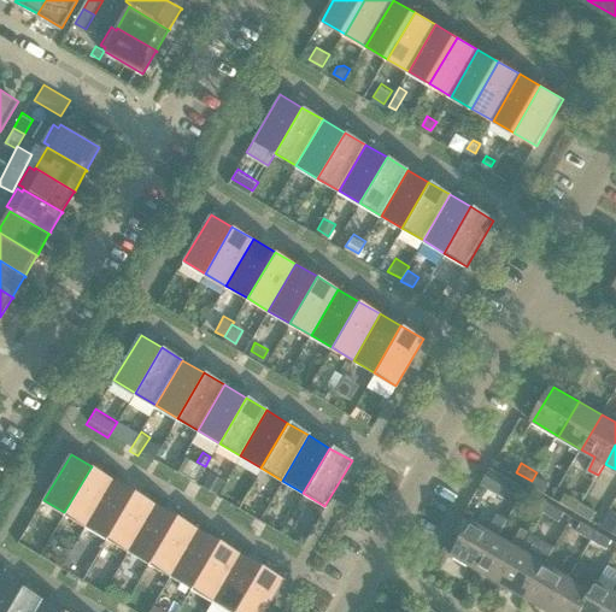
[(537,472),(532,481),(546,490),(557,472),(541,464),(537,472)]
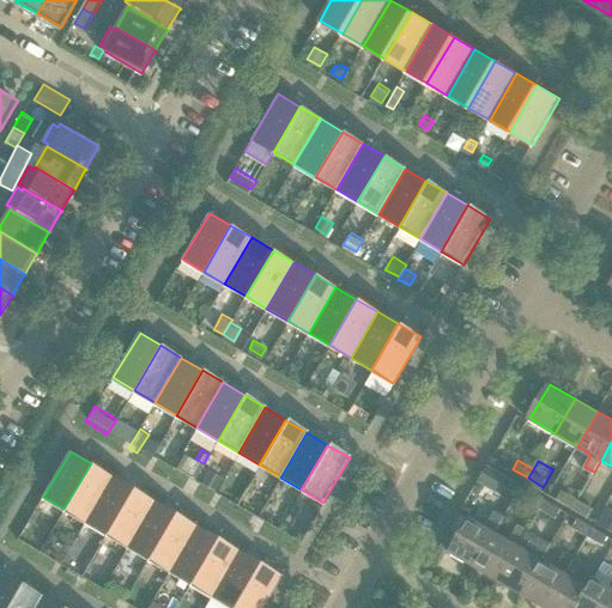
[(85,522),(111,476),(91,463),(64,509),(85,522)]
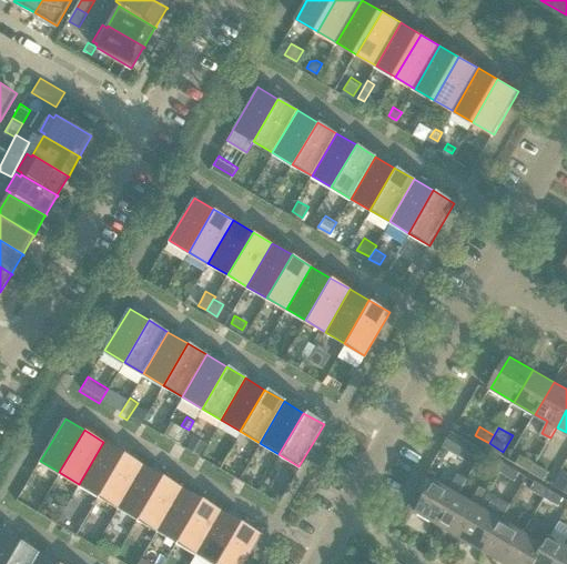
[(477,443),(463,435),(453,430),(444,444),(476,463),(485,447),(477,443)]
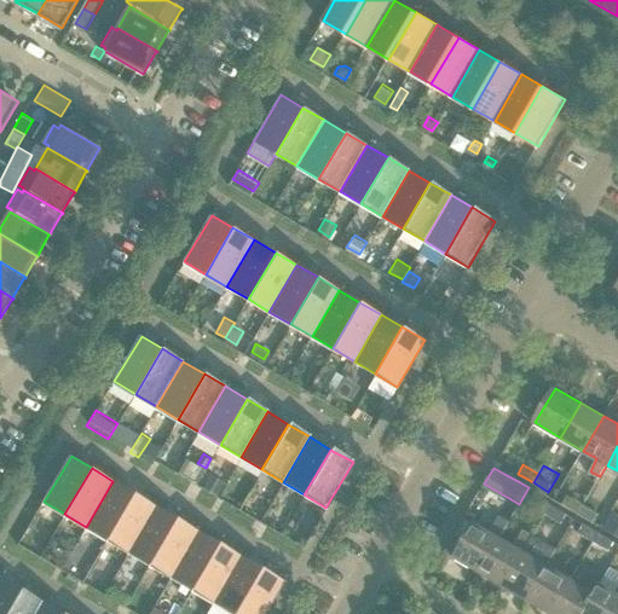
[(204,487),(217,494),(225,481),(213,474),(204,487)]
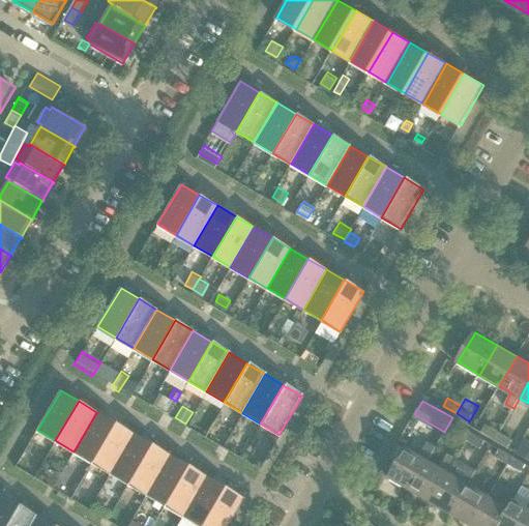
[(92,462),(115,422),(96,412),(74,451),(92,462)]
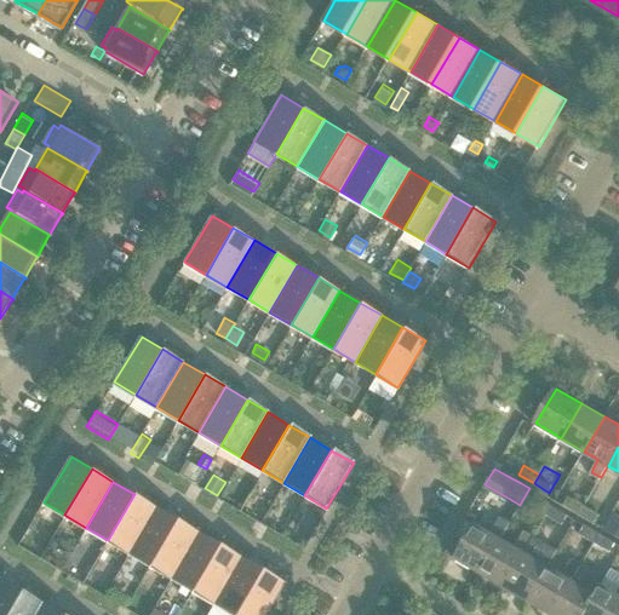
[(549,512),(555,503),(539,493),(534,503),(549,512)]
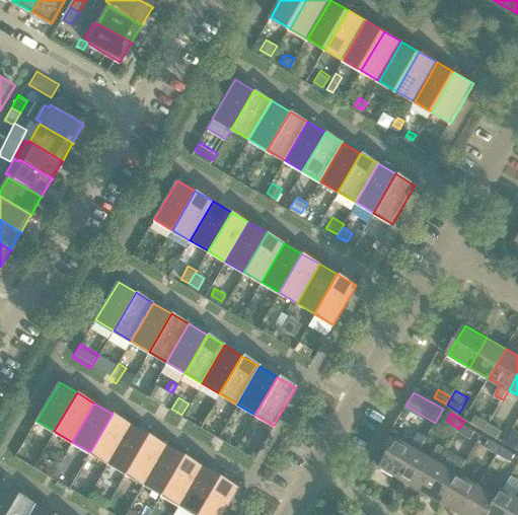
[(487,428),(491,421),(477,413),(473,420),(487,428)]
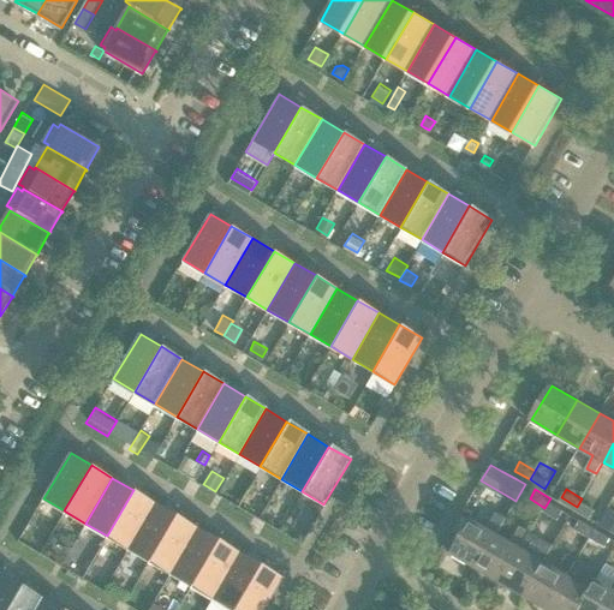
[(127,548),(154,502),(133,490),(107,536),(127,548)]
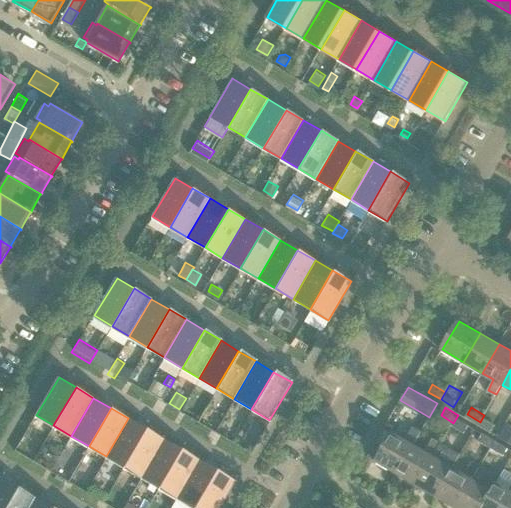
[(458,415),(453,423),(466,430),(470,422),(458,415)]
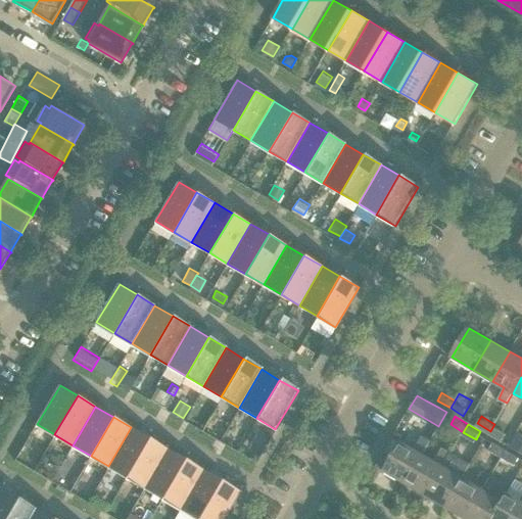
[(494,424),(490,431),(503,439),(508,431),(494,424)]
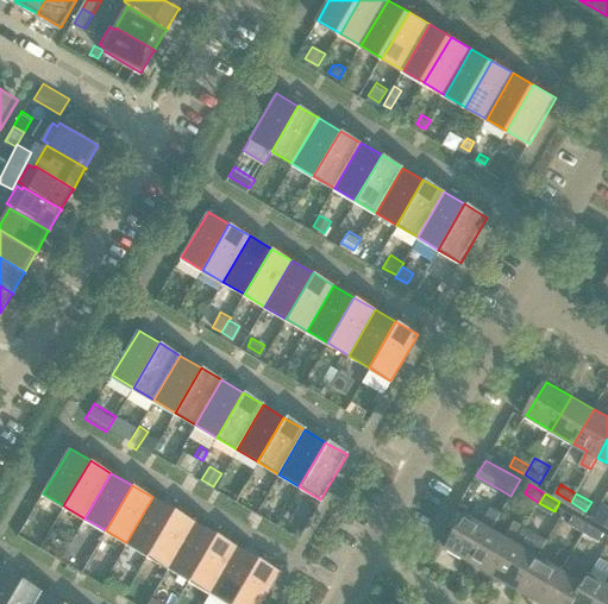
[(148,555),(174,510),(152,497),(126,542),(148,555)]
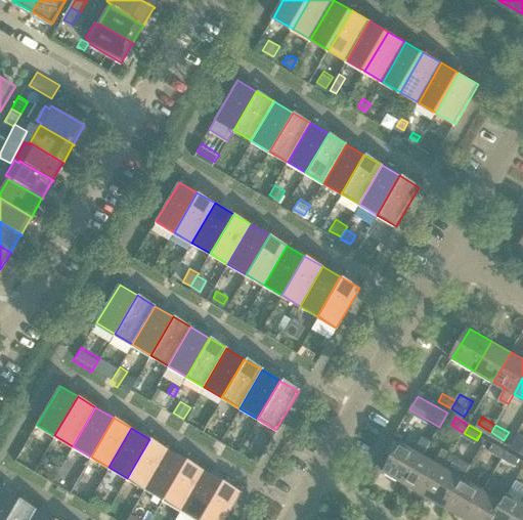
[(407,483),(424,455),(433,439),(425,434),(415,449),(402,443),(386,471),(407,483)]
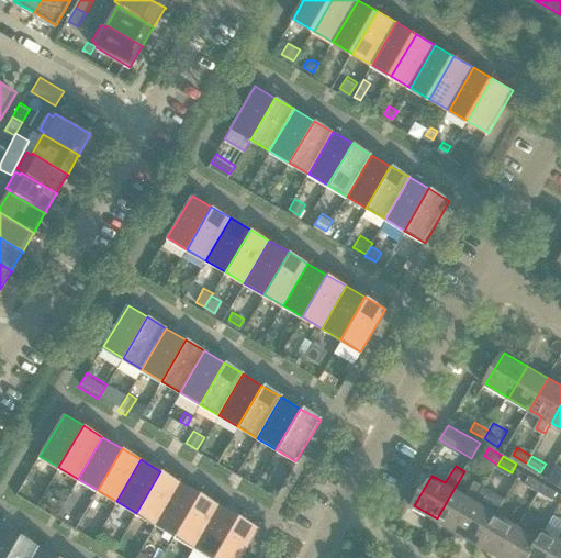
[(560,468),(556,466),(549,477),(560,483),(560,468)]
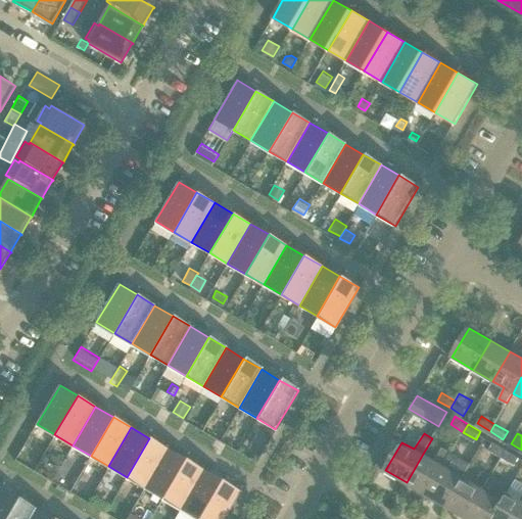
[(144,487),(167,449),(149,438),(127,477),(144,487)]
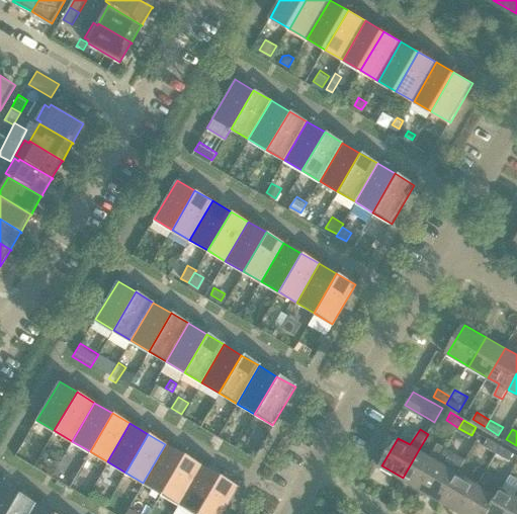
[(499,451),(503,443),(490,436),(486,443),(499,451)]
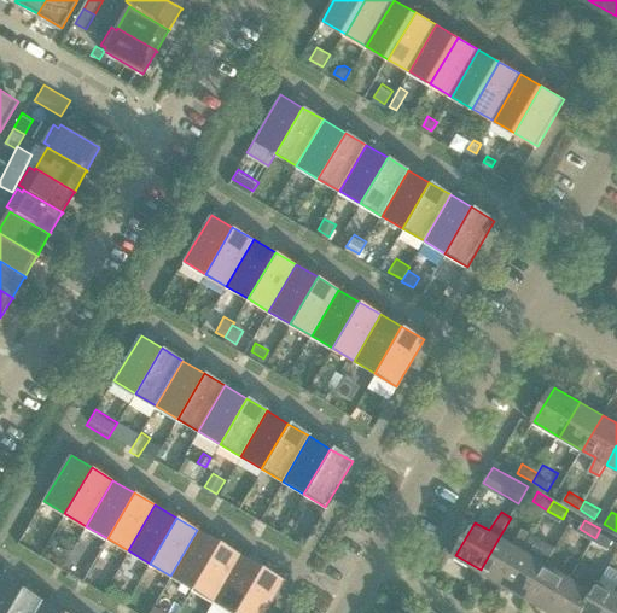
[(505,583),(535,532),(524,526),(513,544),(500,536),(481,570),(505,583)]
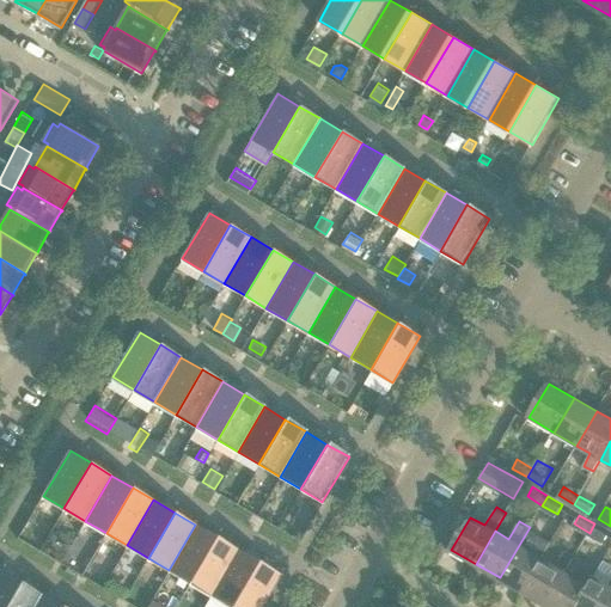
[(594,523),(590,533),(604,541),(610,532),(594,523)]
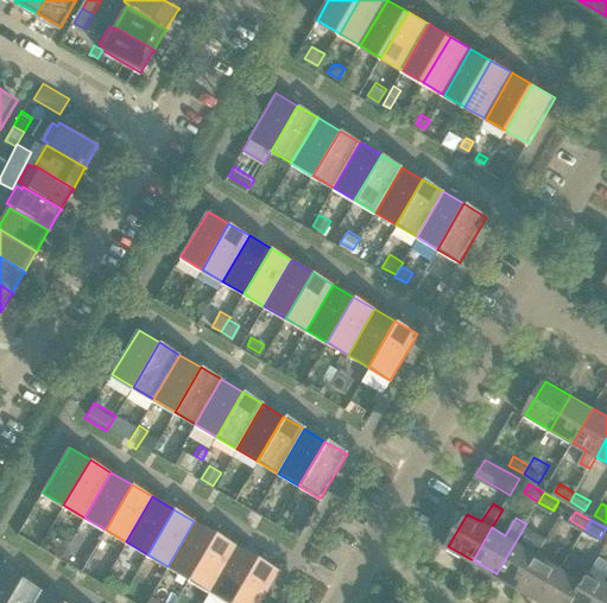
[(188,578),(215,533),(194,521),(168,566),(188,578)]
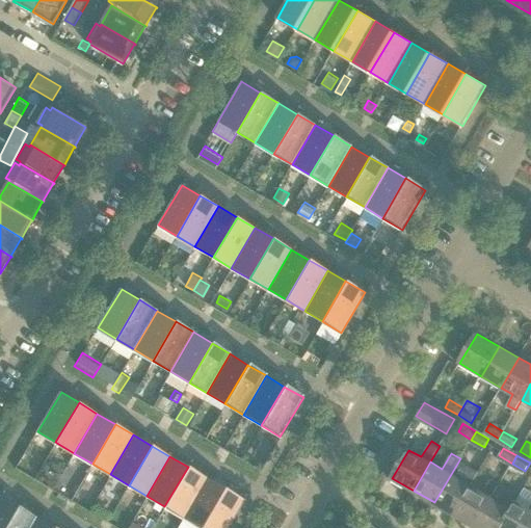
[(454,515),(471,485),(480,470),(460,458),(434,502),(454,515)]
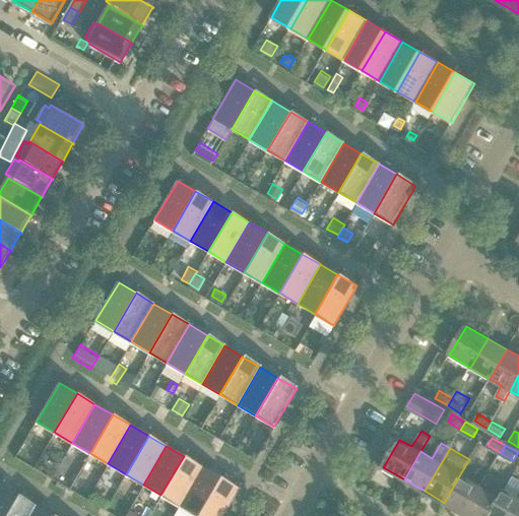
[(179,506),(201,467),(184,456),(160,495),(179,506)]
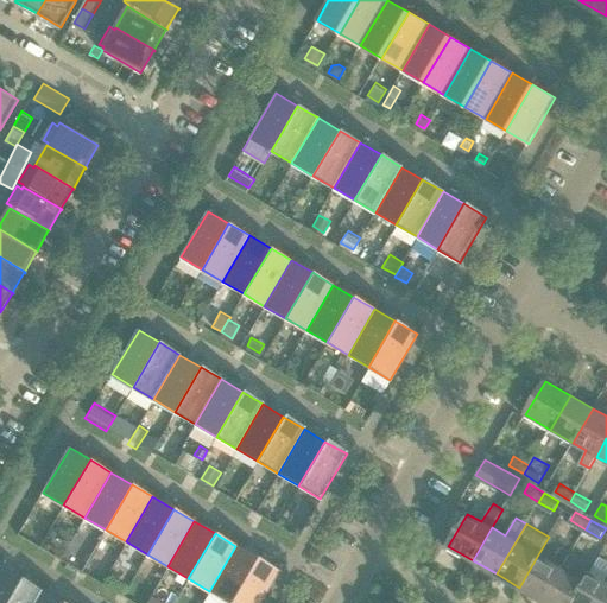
[(562,569),(573,550),(562,545),(551,563),(538,554),(519,588),(543,601),(562,569)]
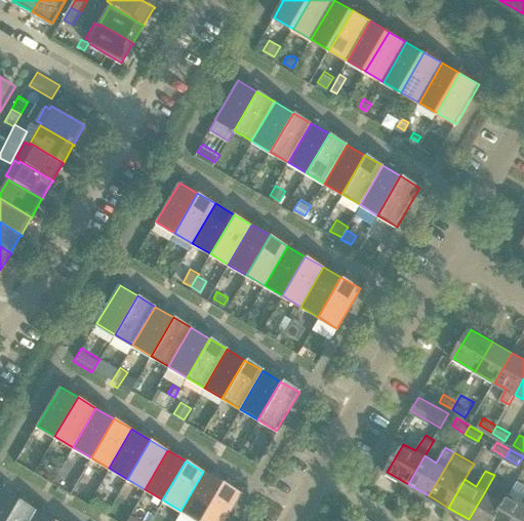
[(198,520),(222,482),(203,472),(180,511),(198,520)]
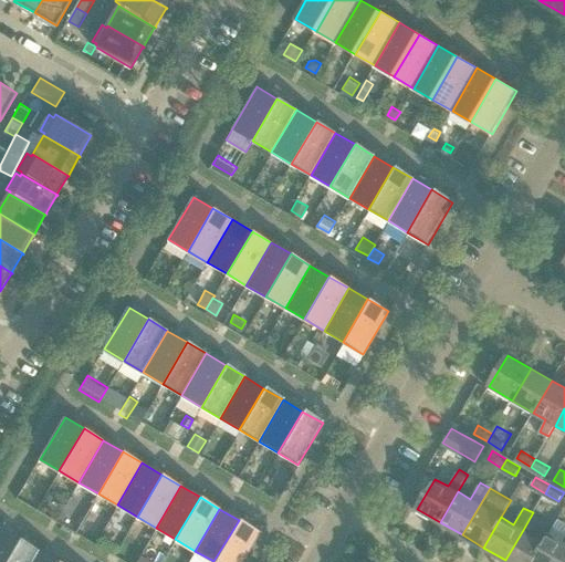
[(242,561),(260,533),(239,520),(213,561),(242,561)]
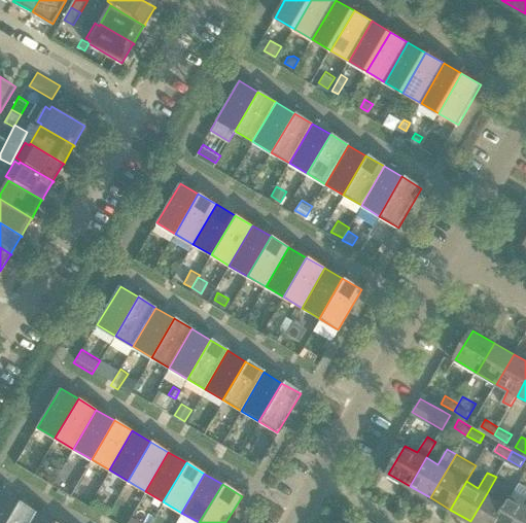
[(0,522),(4,522),(19,501),(0,490),(0,522)]
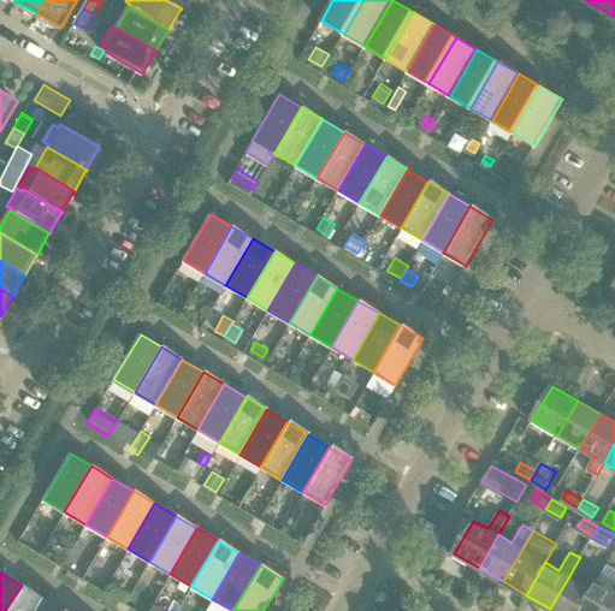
[(580,610),(593,591),(593,589),(569,576),(550,609),(554,610),(580,610)]
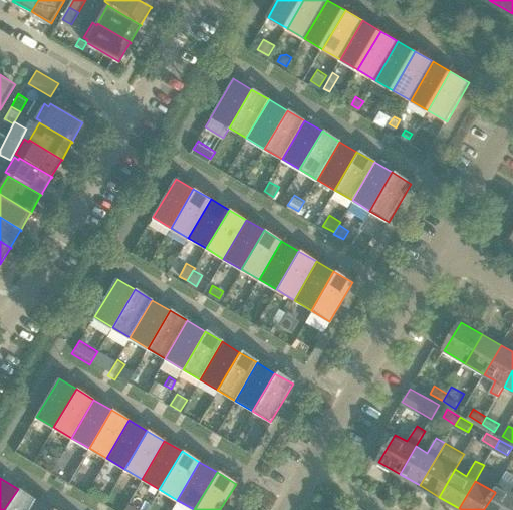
[(511,509),(512,508),(512,488),(511,491),(500,484),(495,492),(495,493),(484,509),(511,509)]
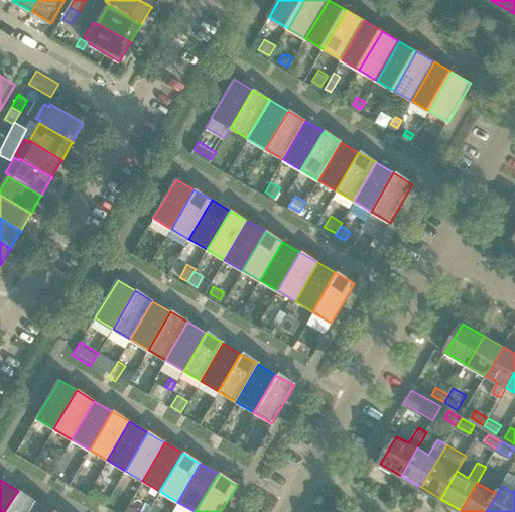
[(28,511),(35,501),(18,491),(4,511),(28,511)]
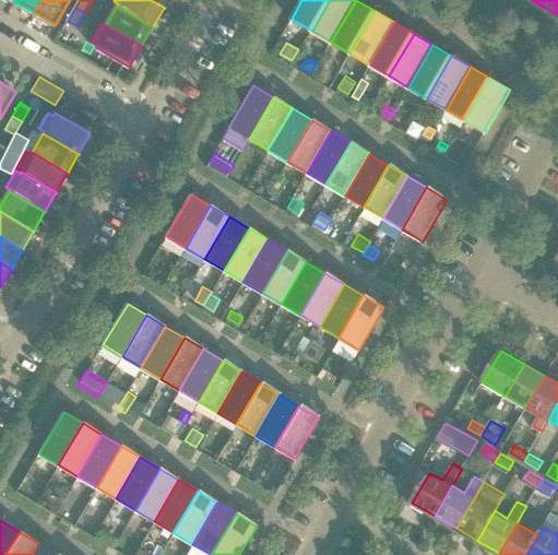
[(57,554),(58,554),(38,543),(31,554),(57,554)]
